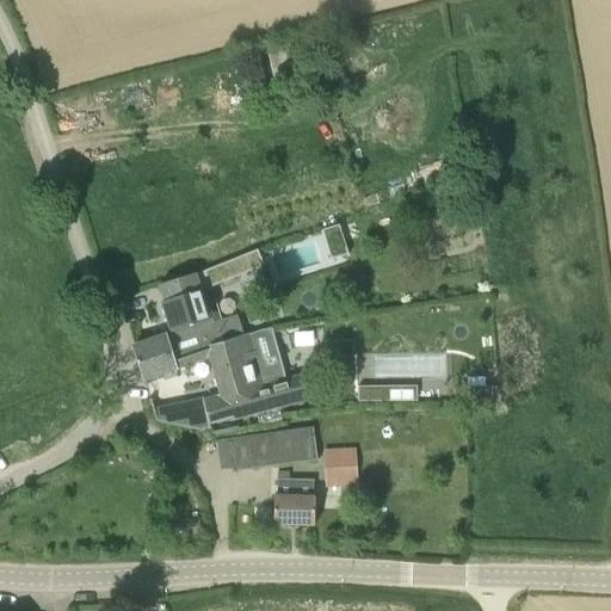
[(466,224),(463,214),(455,215),(457,227),(466,224)]
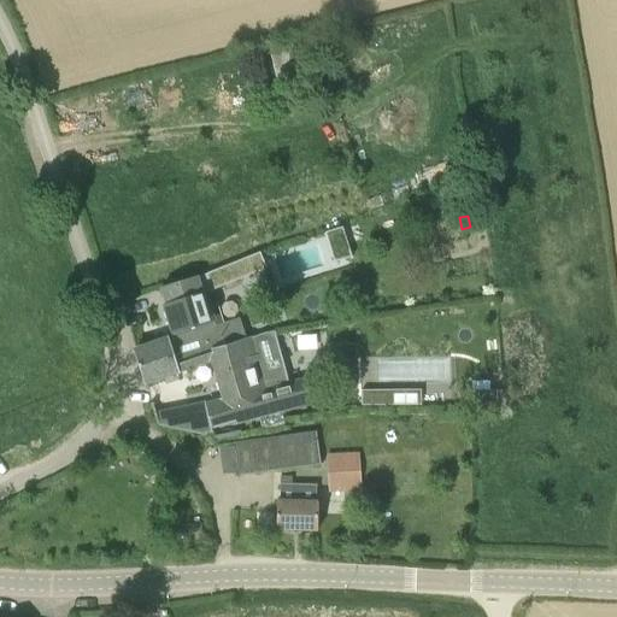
[(348,227),(330,229),(333,258),(352,257),(348,227)]
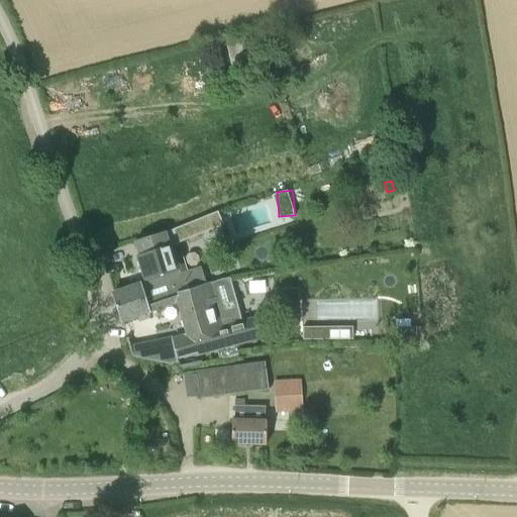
[(236,238),(282,223),(274,199),(228,214),(236,238)]
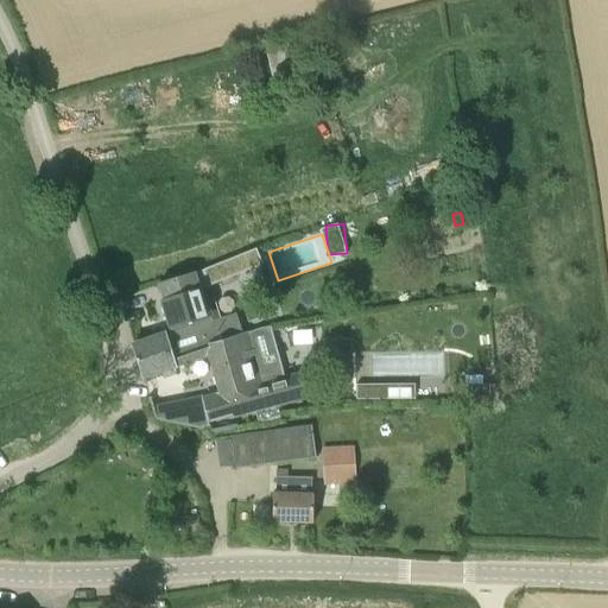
[(164,299),(162,301),(172,333),(166,335),(173,359),(220,343),(242,335),(236,314),(213,321),(208,308),(210,306),(209,305),(208,305),(202,289),(209,285),(249,270),(248,268),(264,261),(259,248),(203,270),(194,273),(192,271),(189,273),(177,277),(175,278),(162,282),(158,283),(159,285),(163,298),(164,299)]
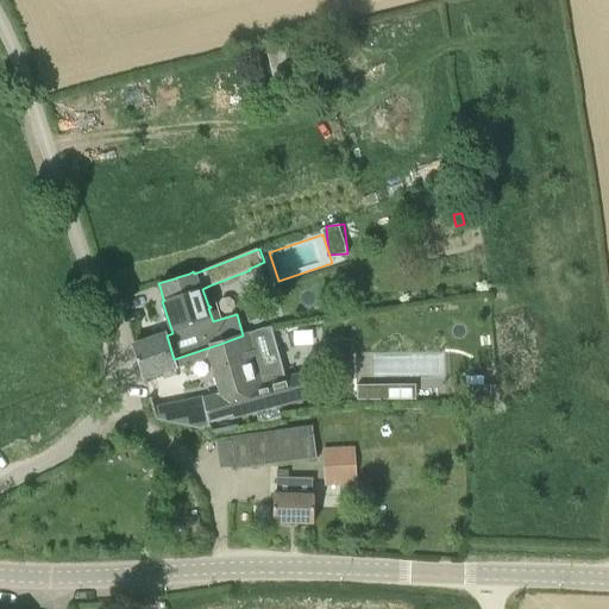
[(243,336),(220,344),(174,359),(167,336),(157,338),(155,338),(156,339),(132,347),(142,377),(209,356),(221,394),(203,400),(203,396),(152,406),(156,419),(194,428),(209,426),(208,422),(233,415),(233,419),(292,403),(307,400),(300,374),(284,377),(271,327),(249,333),(243,336)]
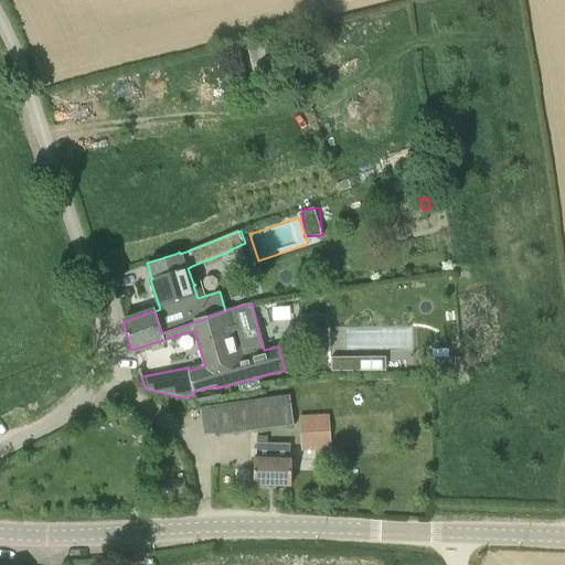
[(331,358),(331,372),(360,372),(360,358),(331,358)]
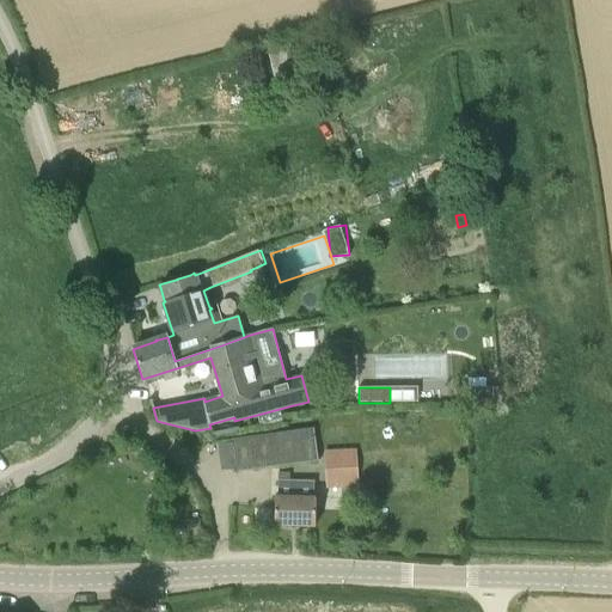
[(457,387),(457,402),(493,402),(493,387),(457,387)]
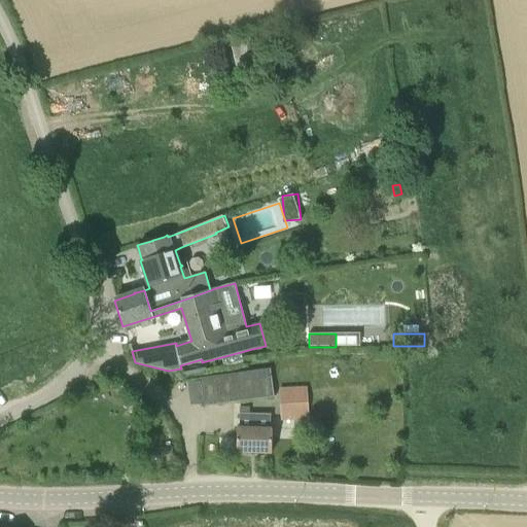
[(200,379),(204,407),(275,397),(271,370),(200,379)]
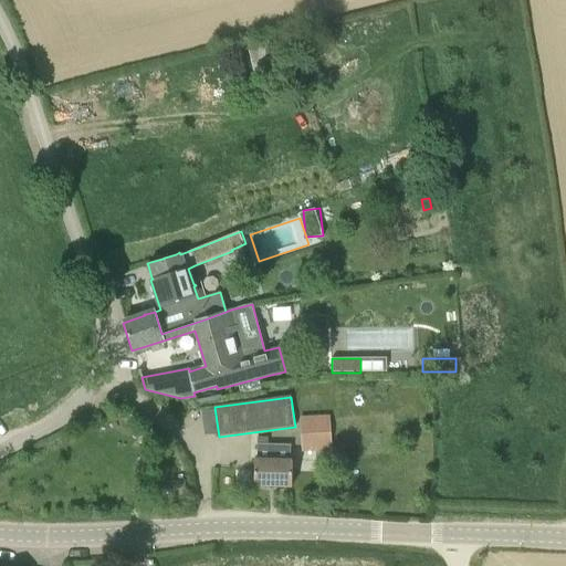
[(329,415),(300,416),(301,451),(331,450),(329,415)]
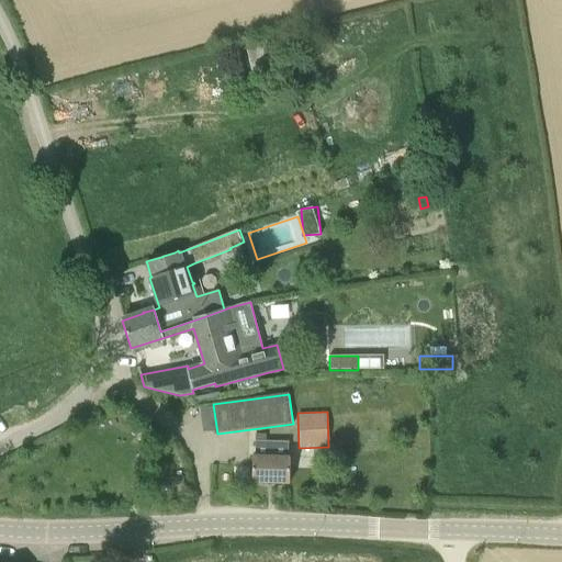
[(253,457),(251,483),(289,484),(290,458),(288,457),(288,444),(256,442),(256,457),(253,457)]
